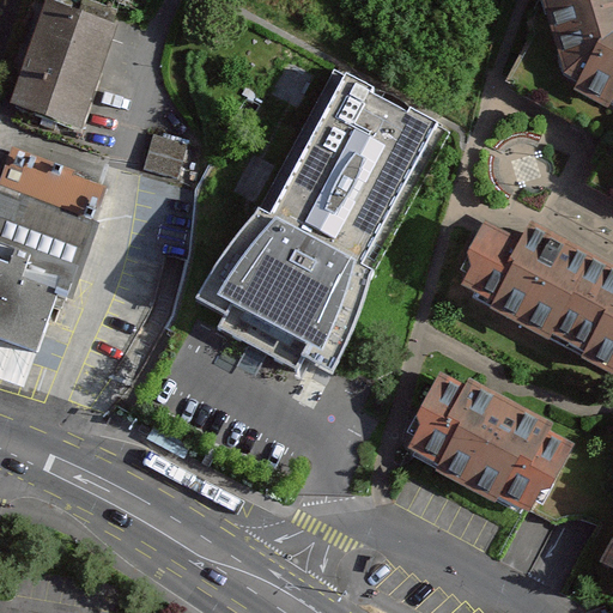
[(612,0),(542,0),(545,6),(566,85),(612,105),(612,0)]
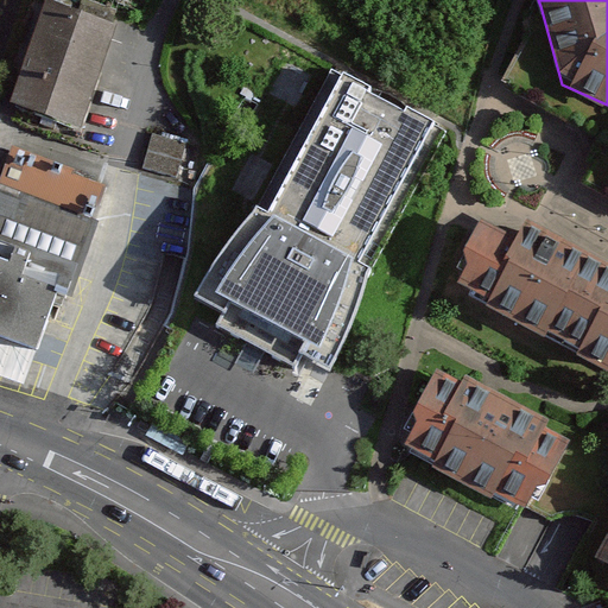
[(87,17),(51,4),(14,101),(82,127),(124,16),(92,4),(87,17)]
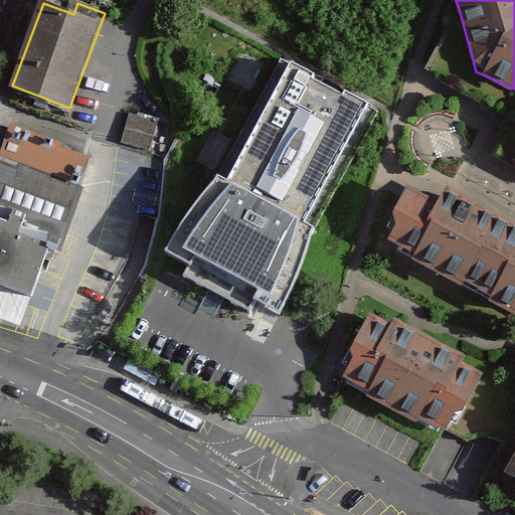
[(514,89),(476,71),(458,5),(449,22),(452,25),(430,71),(514,116),(514,122),(501,153),(514,160),(514,89)]
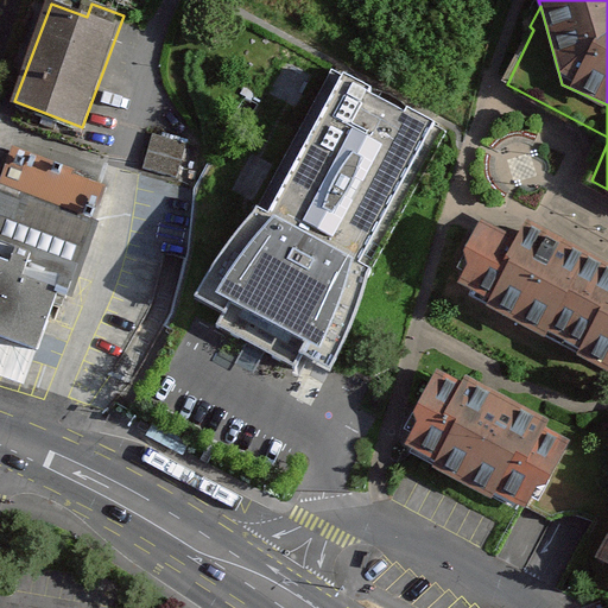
[(369,87),(344,73),(267,210),(260,207),(241,229),(220,259),(197,298),(225,314),(219,325),(259,347),(297,367),(302,356),(335,374),(350,341),(365,306),(371,272),(367,271),(445,132),(429,124),(432,118),(406,106),(405,112),(367,92),(369,87)]
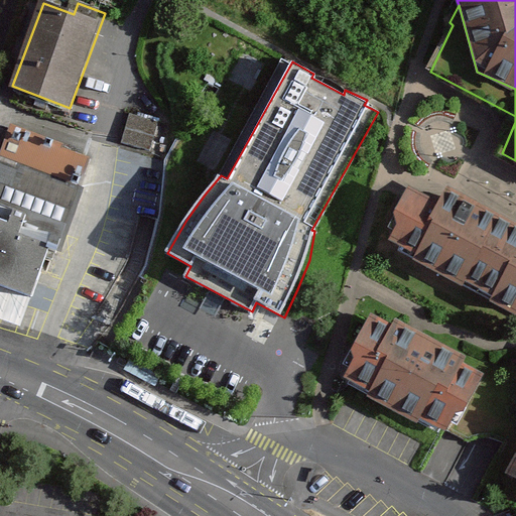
[(161,126),(134,119),(127,150),(154,157),(161,126)]
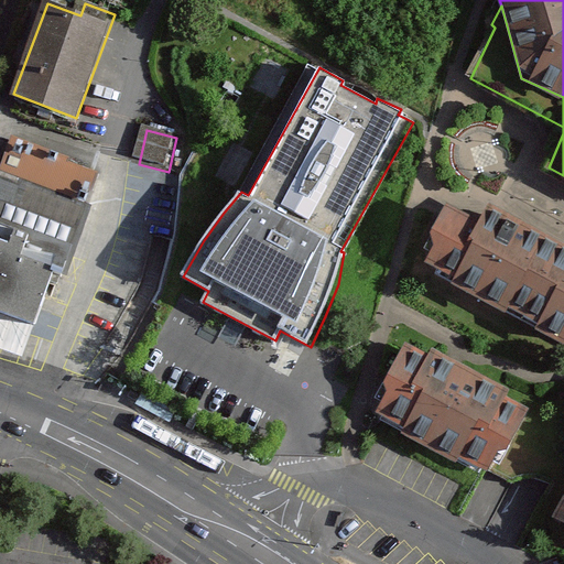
[(98,172),(8,141),(0,164),(0,311),(36,324),(57,264),(65,268),(98,172)]
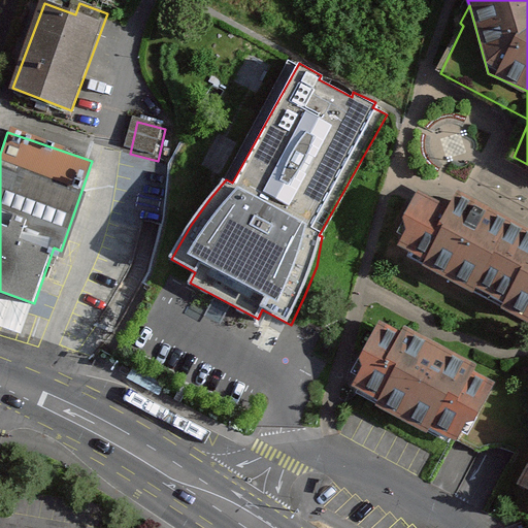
[(455,209),(424,194),(418,205),(400,243),(430,258),(427,266),(474,289),(479,283),(508,297),(504,306),(527,318),(527,227),(462,195),(455,209)]
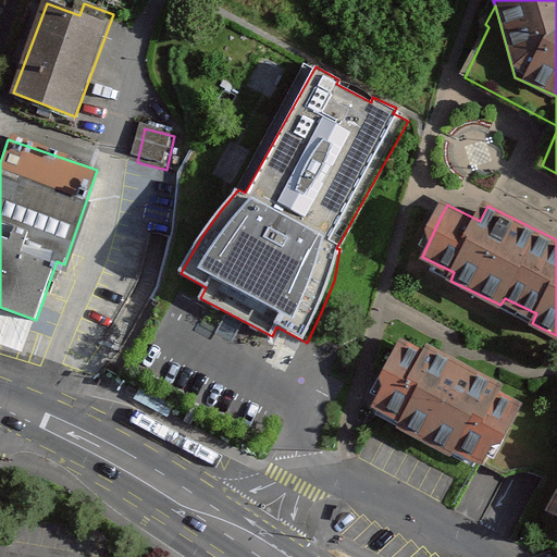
[(426,356),(404,344),(384,380),(392,383),(379,408),(483,463),(515,403),(499,395),(505,386),(431,348),(426,356)]
